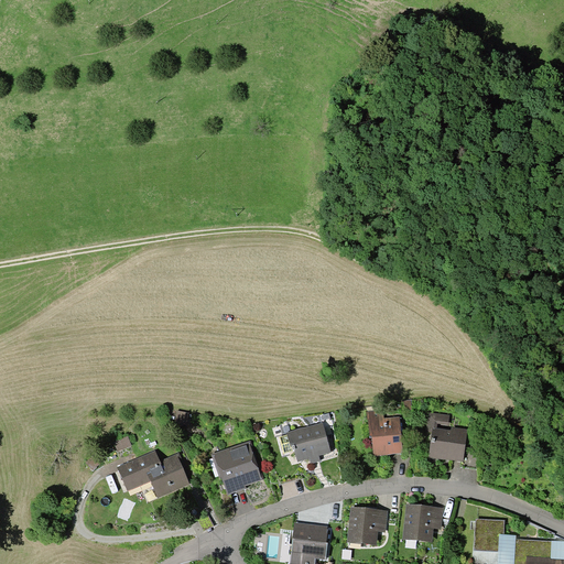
[(375,456),(403,453),(400,416),(384,418),(383,410),(367,412),(370,437),(372,437),(375,456)]
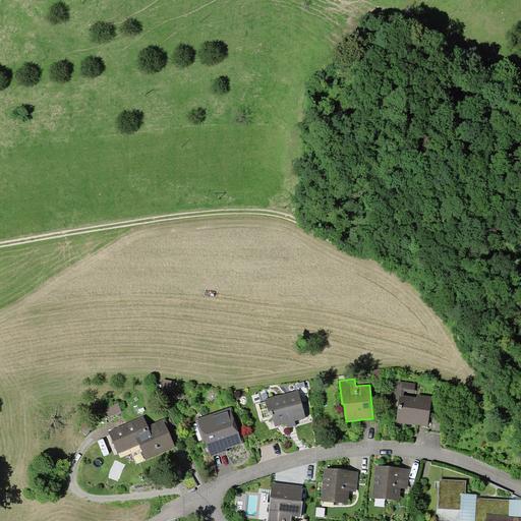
[(175,382),(164,380),(162,391),(173,393),(175,382)]
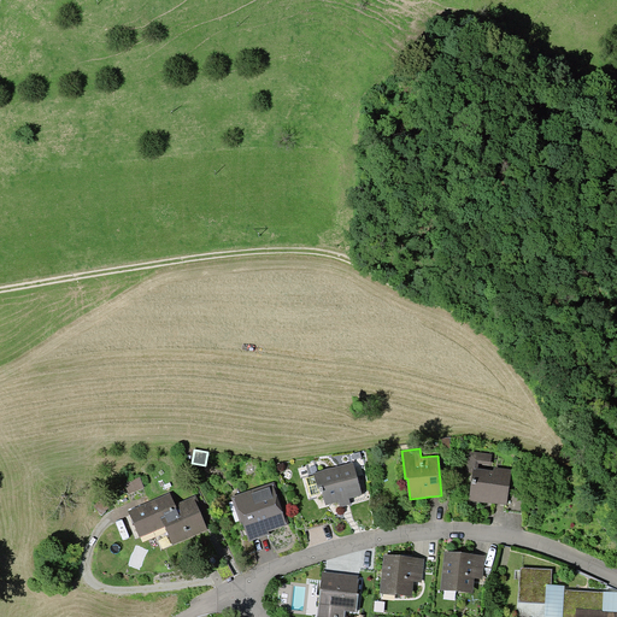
[(491,465),(492,454),(469,451),(466,471),(472,472),(469,500),(505,505),(507,505),(509,488),(511,469),(494,468),(493,470),(477,469),(479,463),(491,465)]
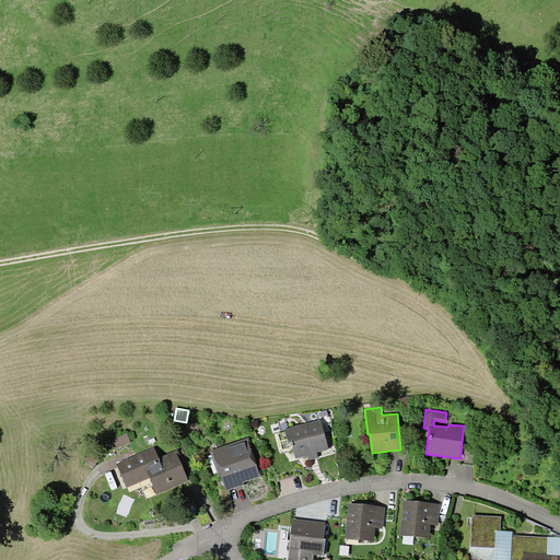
[(317,452),(329,448),(321,420),(286,430),(289,443),(290,443),(291,446),(292,446),(295,458),(307,455),(308,461),(318,457),(317,452)]
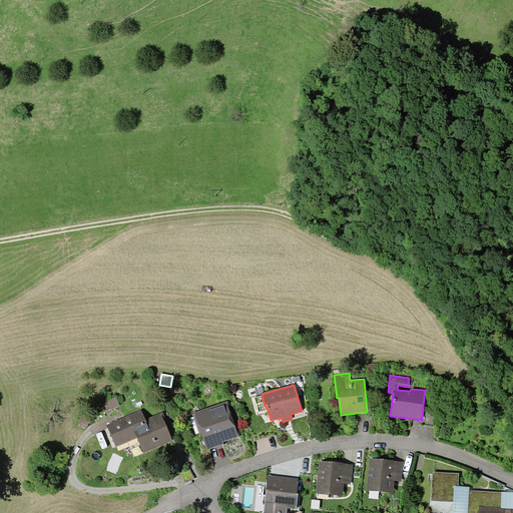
[(120,405),(116,397),(104,402),(107,410),(120,405)]
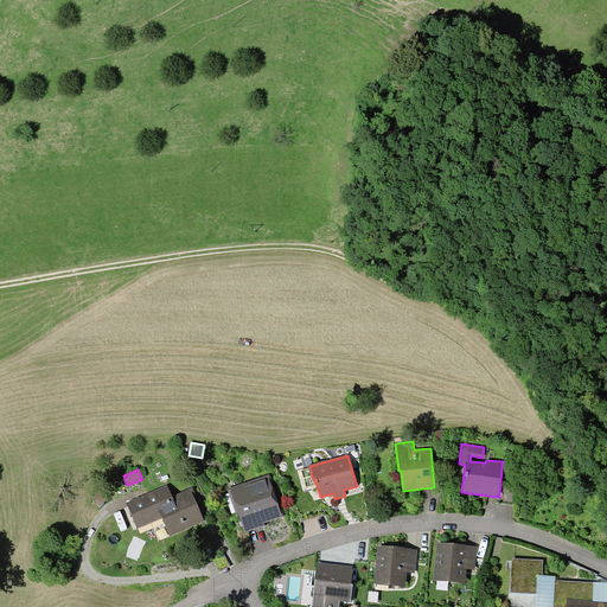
[(264,523),(285,516),(270,474),(228,489),(236,515),(238,513),(246,532),(266,525),(264,523)]
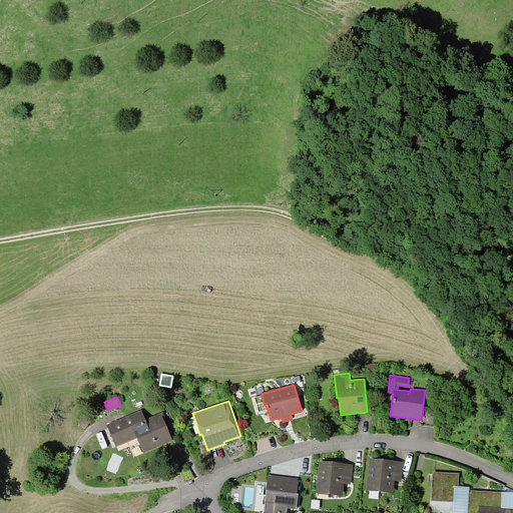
[(436,408),(423,406),(422,420),(420,420),(419,425),(433,427),(436,408)]
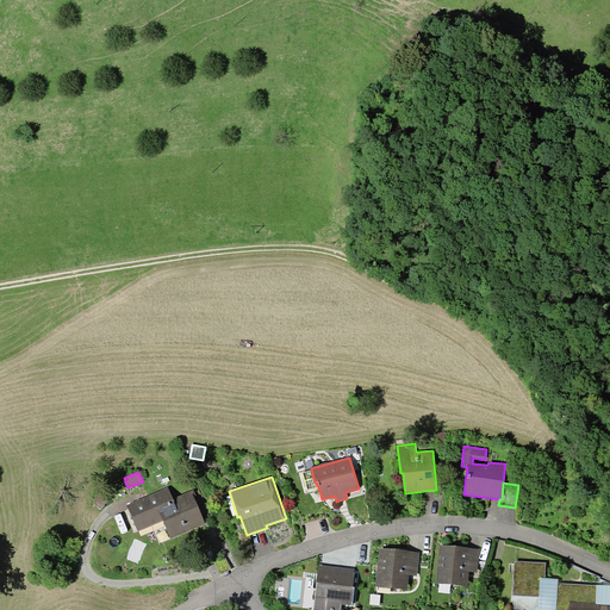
[(170,539),(206,524),(198,505),(200,504),(194,490),(173,498),(168,487),(126,505),(138,531),(163,521),(170,539)]
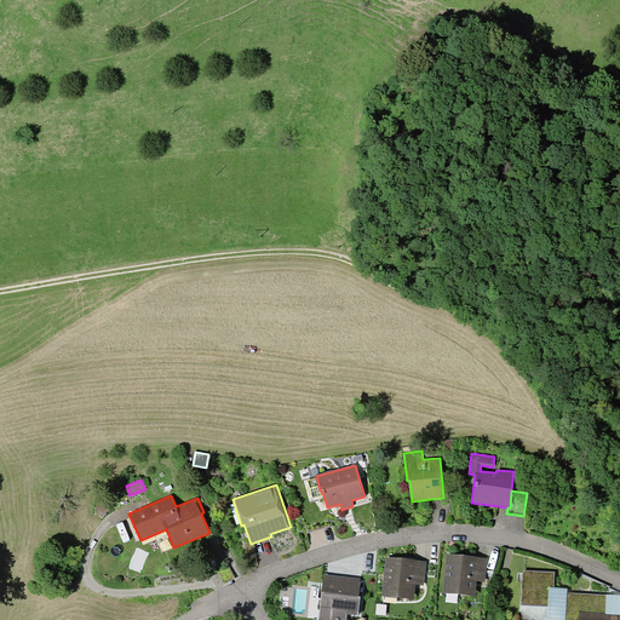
[(443,592),(476,596),(477,581),(486,583),(488,558),(447,554),(443,592)]
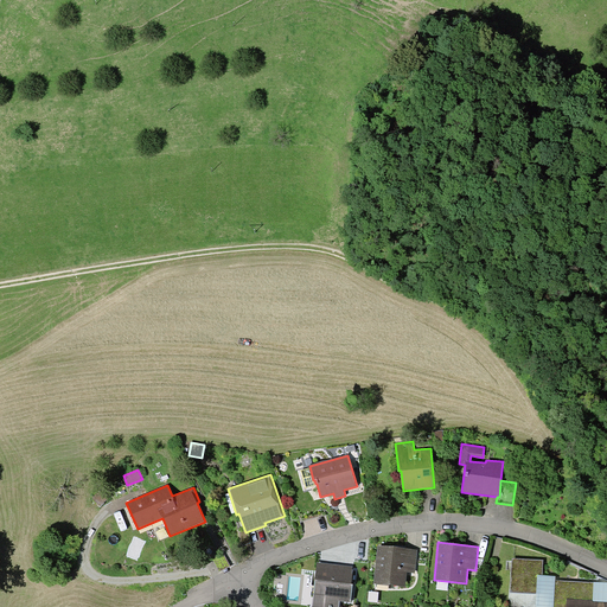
[(374,583),(406,587),(408,572),(415,573),(417,550),(378,545),(374,583)]
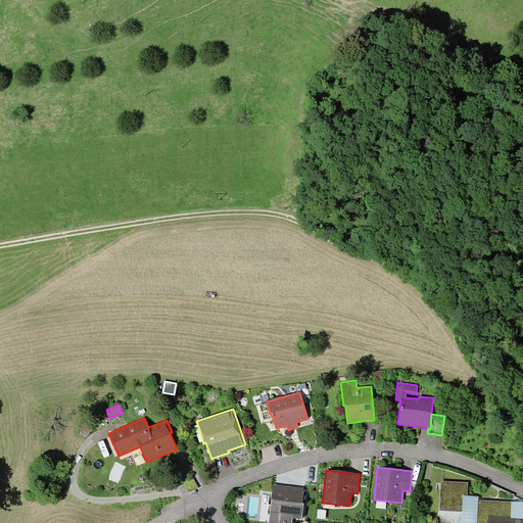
[(468,482),(441,481),(440,510),(463,512),(464,495),(468,495),(468,482)]
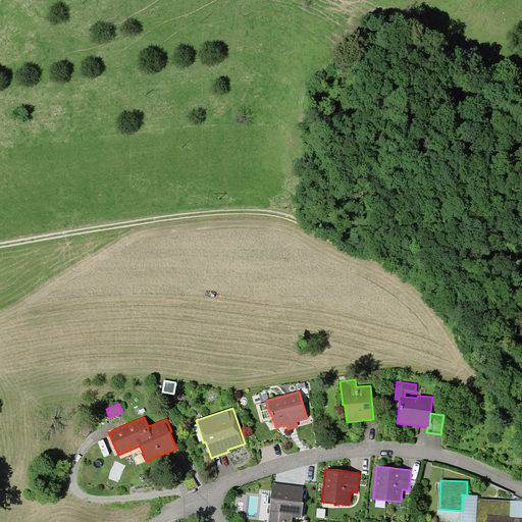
[(268,521),(291,521),(292,517),(302,518),(304,502),(302,502),(304,487),(272,483),(268,521)]
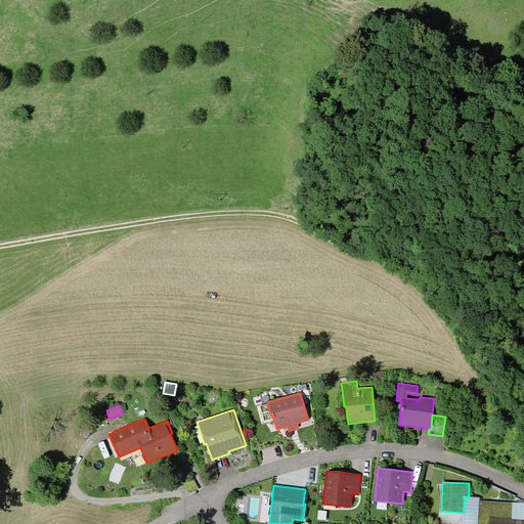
[(478,523),(480,500),(480,497),(469,496),(465,496),(464,513),(463,523),(469,523),(478,523)]
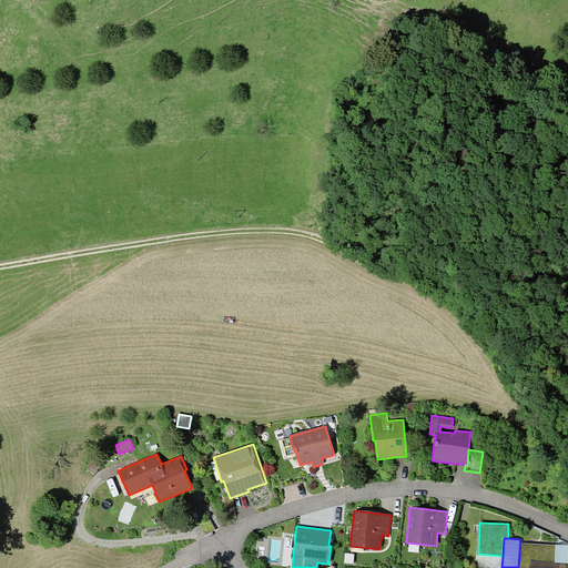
[(518,567),(567,567),(567,563),(555,563),(555,561),(556,545),(520,543),(518,567)]
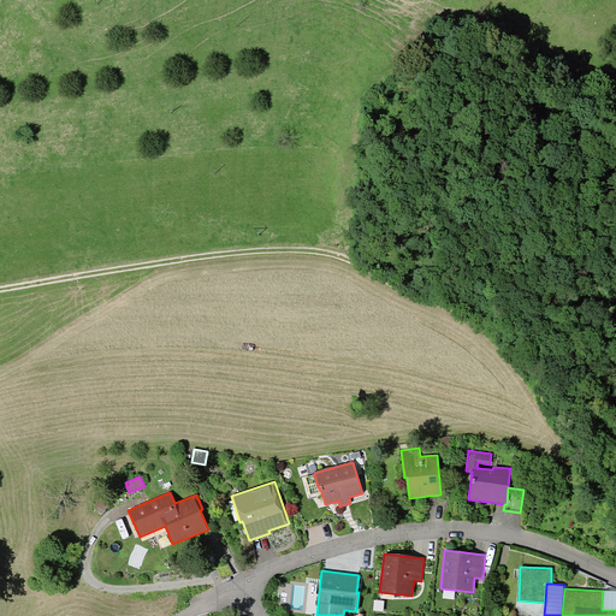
[(615,610),(615,591),(603,591),(602,609),(602,610),(615,610)]
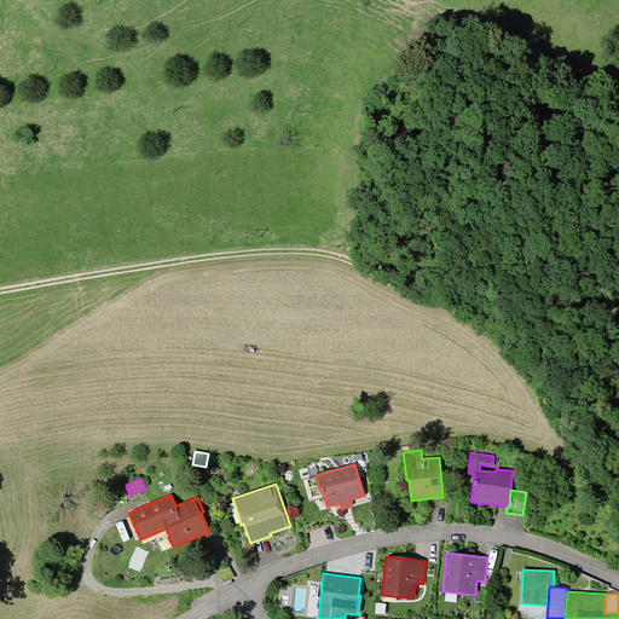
All buildings are outlined.
